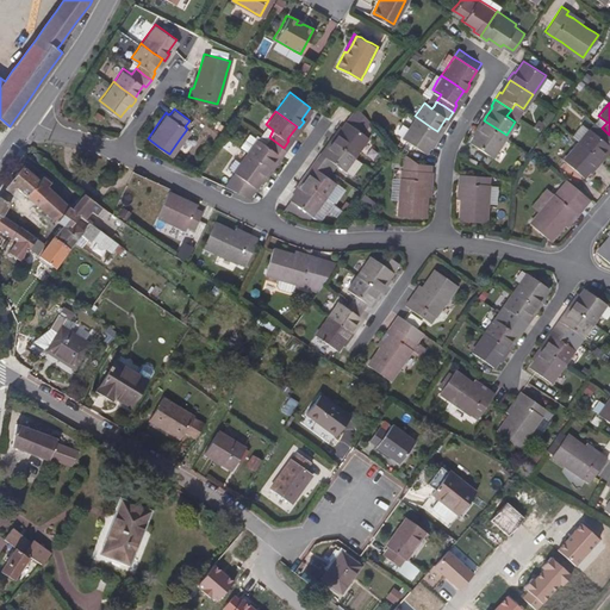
[(439,132),(437,131),(431,128),(415,116),(406,129),(402,136),(408,141),(418,147),(424,150),(425,149),(429,144),(431,139),(433,138),(435,139),(436,137),(439,132)]
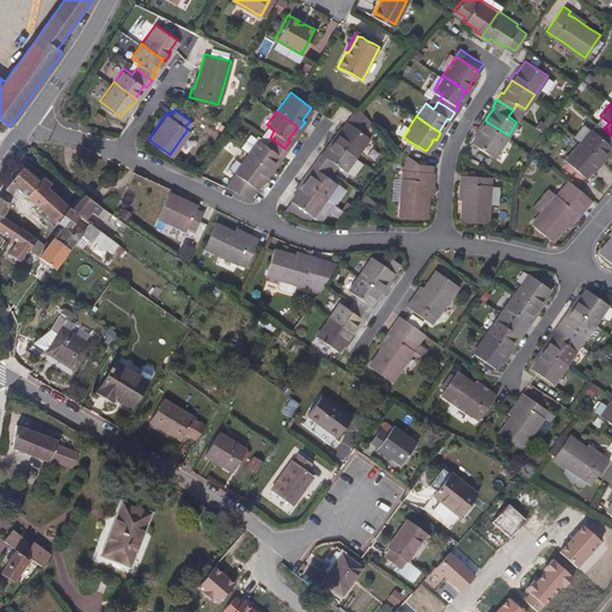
[(363,142),(368,135),(367,134),(365,133),(354,124),(347,120),(346,121),(343,122),(338,129),(337,132),(336,130),(335,130),(330,138),(332,139),(338,144),(348,150),(354,154),(363,142)]
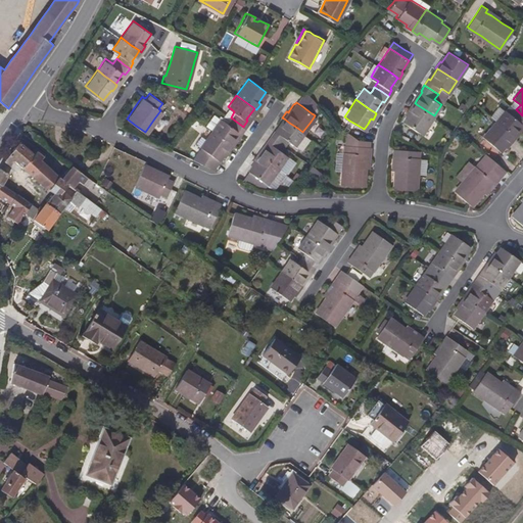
[(428,125),(434,115),(415,103),(413,102),(410,106),(409,108),(411,109),(407,115),(403,120),(409,123),(418,129),(423,133),(426,128),(427,126),(428,125)]
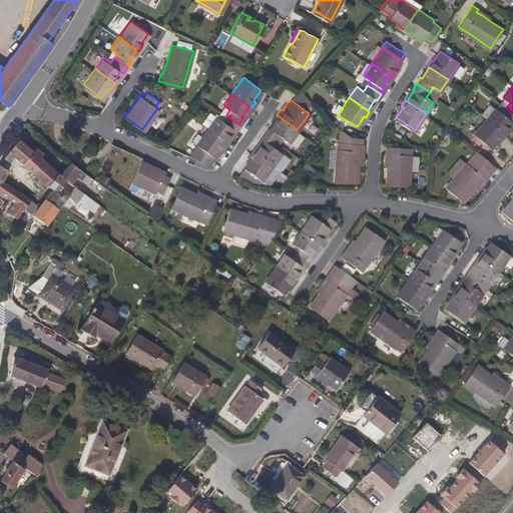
[(512,113),(506,107),(504,109),(501,112),(497,107),(495,106),(486,116),(494,124),(503,131),(511,122),(512,122),(512,113)]
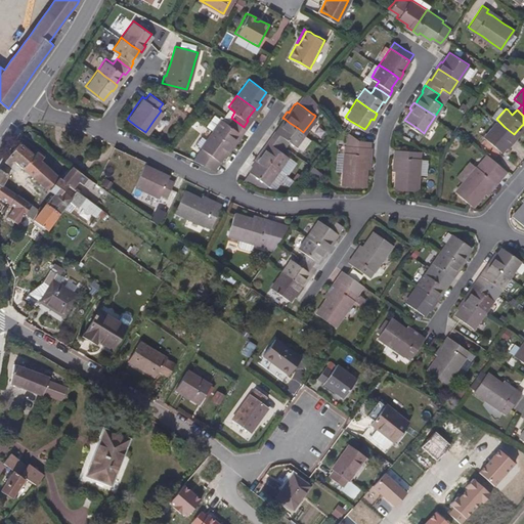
[(239,132),(244,127),(231,118),(227,123),(221,117),(212,129),(230,142),(238,131),(239,132)]
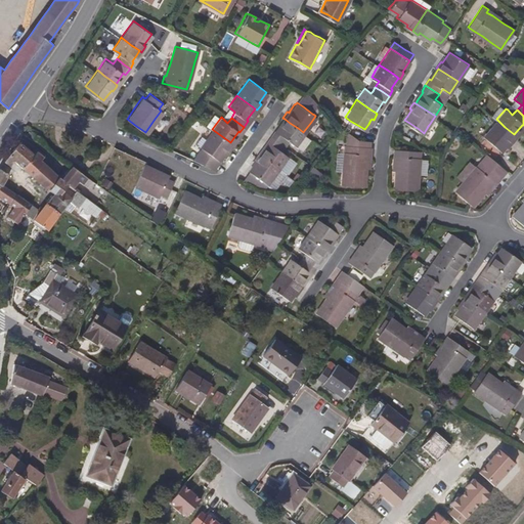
[(303,132),(298,128),(290,123),(285,119),(280,124),(276,129),(275,128),(270,134),(274,137),(277,139),(281,142),(284,144),(288,139),(295,144),(299,139),(303,132)]
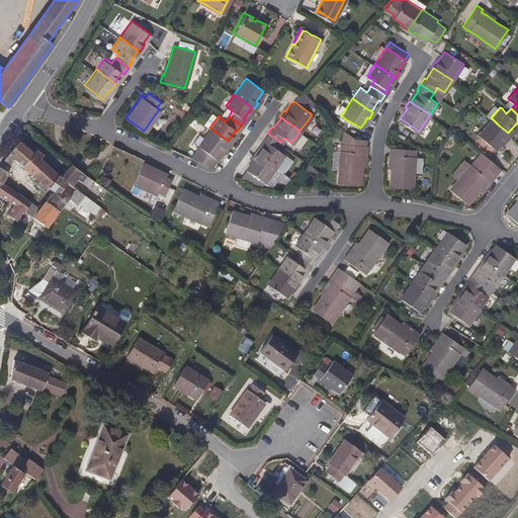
[(509,135),(508,133),(499,125),(491,117),(487,122),(482,128),(478,133),(478,134),(481,137),(490,145),(494,149),(500,143),(503,139),(505,140),(509,135)]
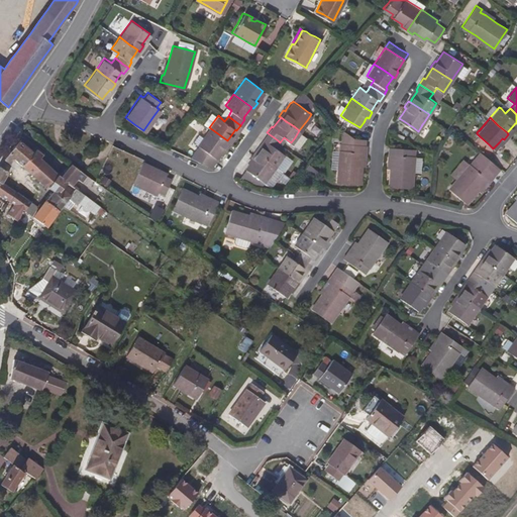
[(226,144),(229,141),(227,140),(209,127),(200,139),(197,143),(205,148),(215,157),(216,156),(223,146),(224,146),(226,144)]
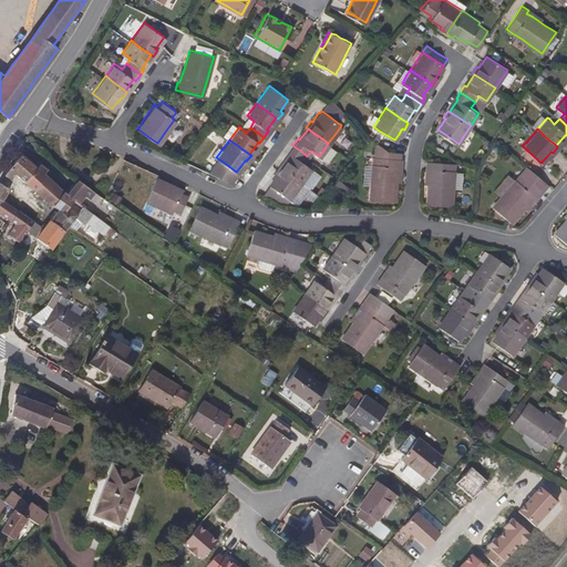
[(401,157),(401,151),(389,150),(375,141),(373,155),(388,156),(401,157)]
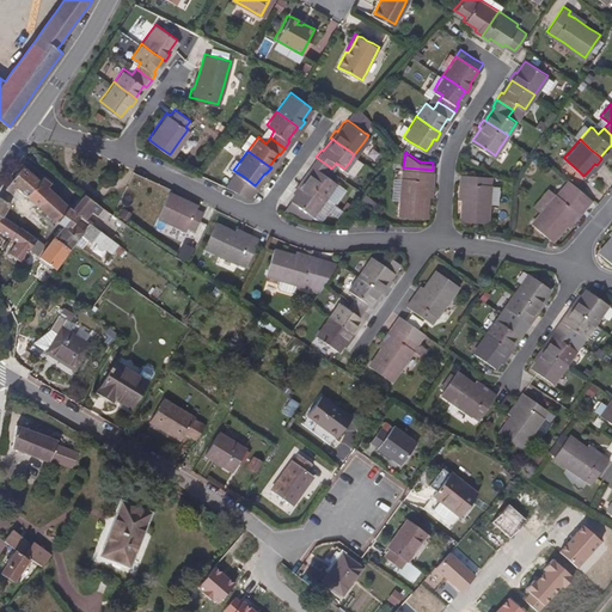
[(330,177),(328,175),(331,169),(329,166),(324,163),(320,160),(316,157),(311,164),(313,165),(304,178),(318,188),(326,194),(335,181),(330,177)]
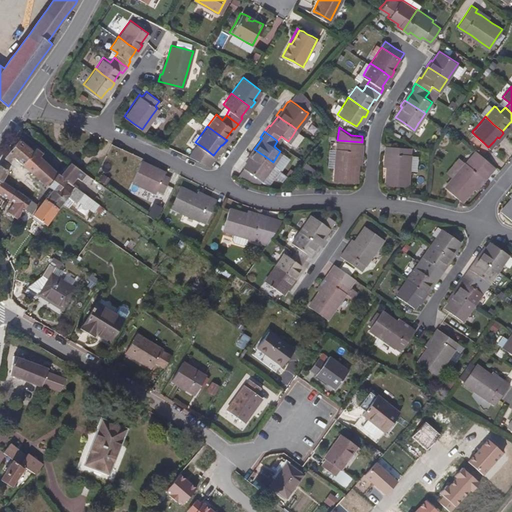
[(303,160),(314,143),(305,137),(294,155),(303,160)]
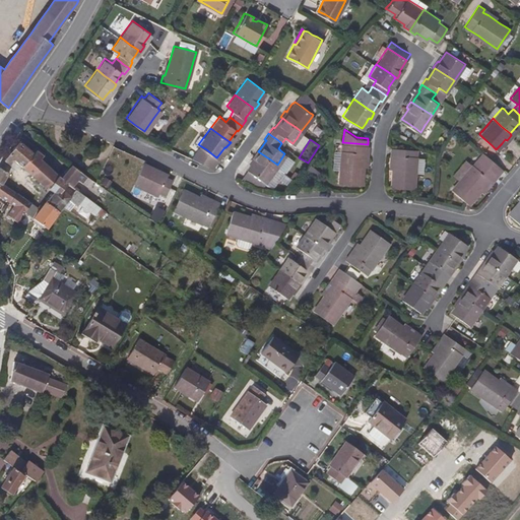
[(34,152),(30,150),(26,147),(19,141),(18,143),(15,146),(13,149),(12,151),(11,152),(9,154),(8,156),(6,159),(11,164),(15,159),(22,166),(25,161),(29,157),(34,152)]
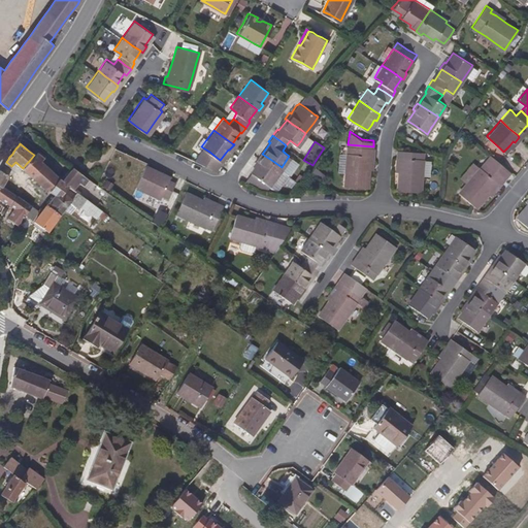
[(368,171),(369,154),(372,154),(373,146),(361,145),(348,144),(345,164),(343,184),(353,185),(366,186),(368,171)]
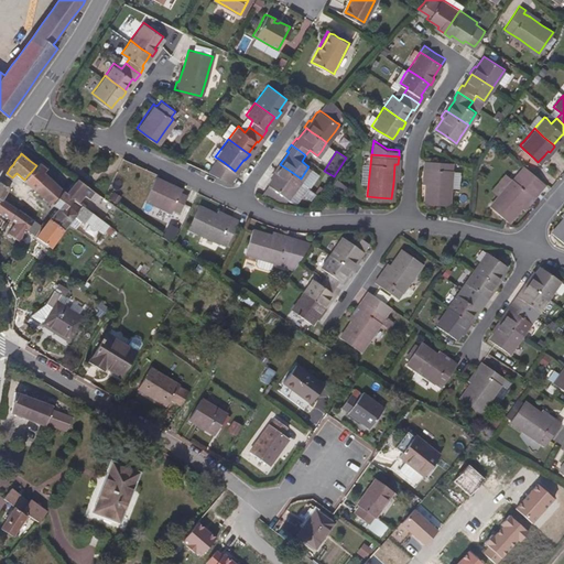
[(449,184),(452,171),(452,161),(445,161),(436,160),(430,159),(424,159),(424,160),(423,166),(426,166),(426,173),(425,186),(424,196),(423,202),(432,203),(447,204),(448,198),(449,184)]
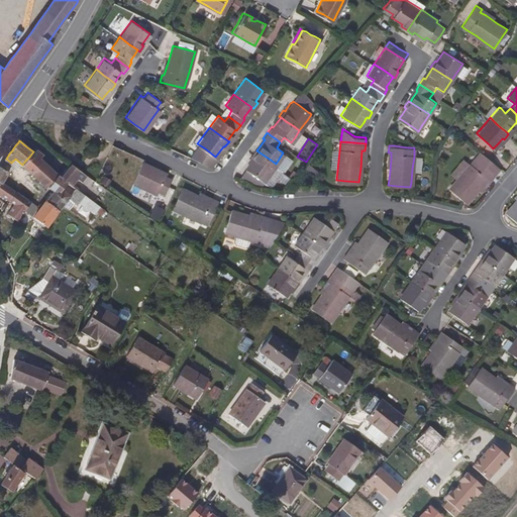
[(40,161),(42,160),(40,158),(42,153),(39,151),(35,148),(33,151),(29,157),(25,161),(22,165),(31,172),(34,169),(37,165),(40,161)]
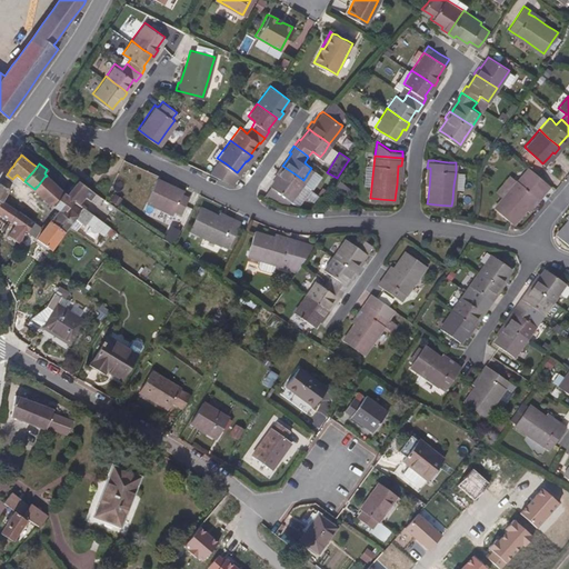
[(303,180),(296,175),(282,166),(281,163),(276,171),(278,172),(273,178),(270,183),(272,186),(278,189),(287,196),(290,198),(297,189),(303,180)]
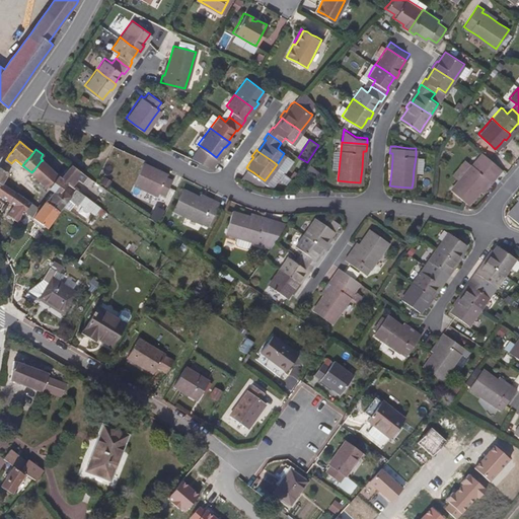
[(501,167),(493,160),(489,157),(483,151),(475,158),(483,165),(495,175),(501,167)]
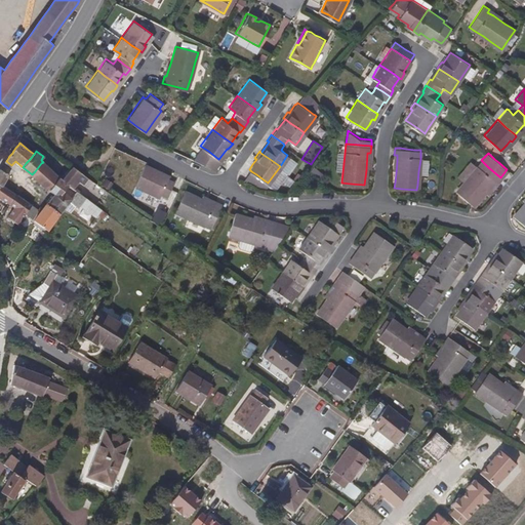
[(483,192),(493,182),(495,183),(500,177),(488,167),(481,160),(473,169),(466,177),(454,190),(461,196),(472,205),(483,192)]
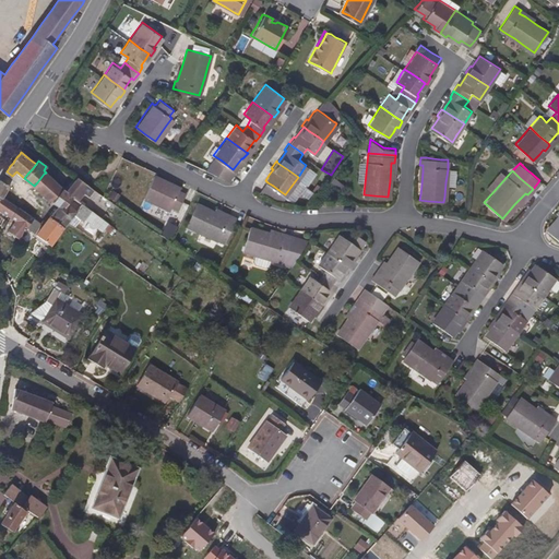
[(63,189),(56,181),(47,174),(46,173),(44,174),(40,178),(37,182),(34,186),(44,193),(48,198),(50,200),(52,201),(54,200),(59,193),(63,189)]
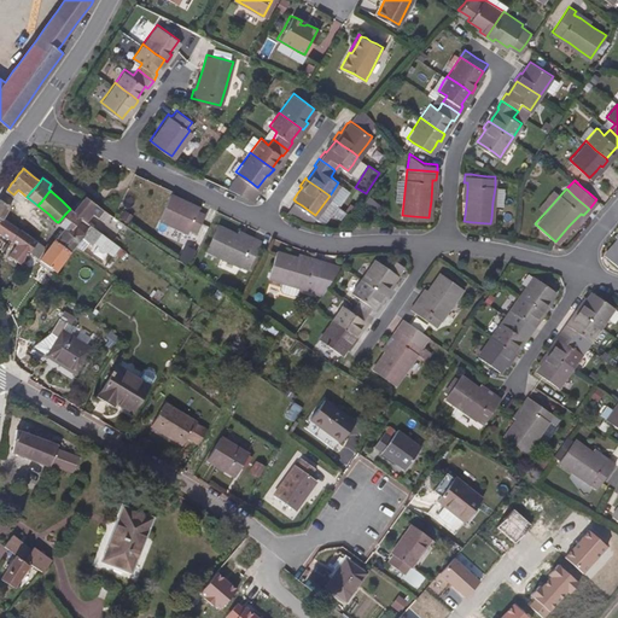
[(203,211),(200,210),(196,209),(197,205),(188,202),(168,192),(164,199),(159,210),(157,216),(164,220),(185,229),(187,227),(194,229),(196,228),(203,211)]
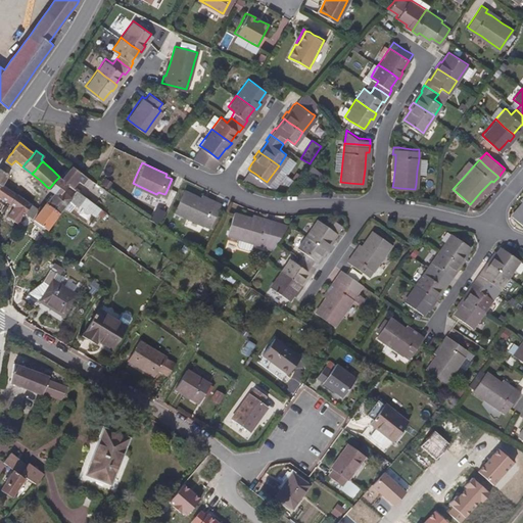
[(84,183),(88,177),(84,175),(78,170),(73,165),(62,178),(65,181),(68,184),(73,187),(78,180),(84,183)]
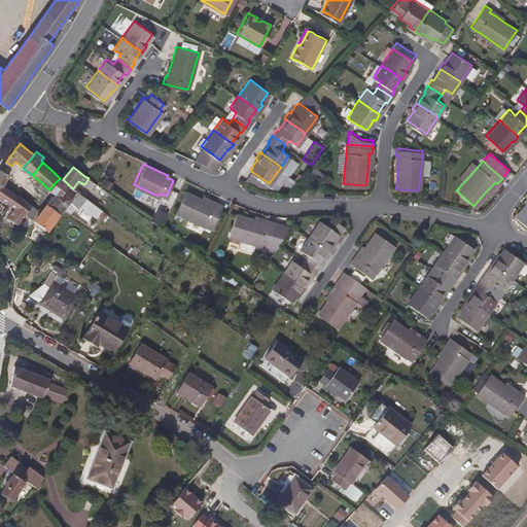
[(0,182),(2,184),(8,174),(1,169),(0,170),(0,182)]
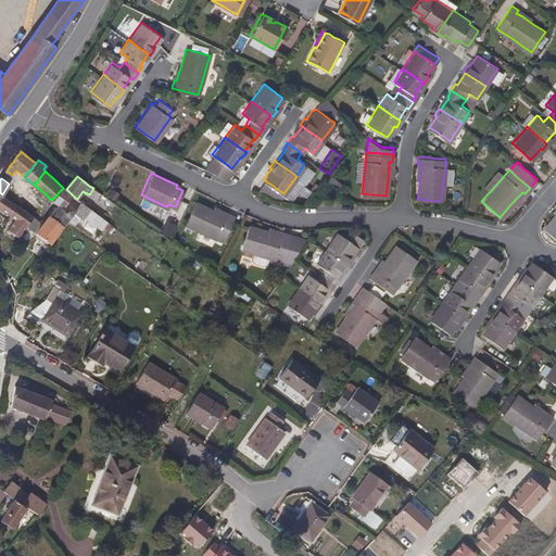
[(280,191),(272,185),(266,181),(264,179),(255,192),(278,200),(282,194),(283,193),(280,191)]
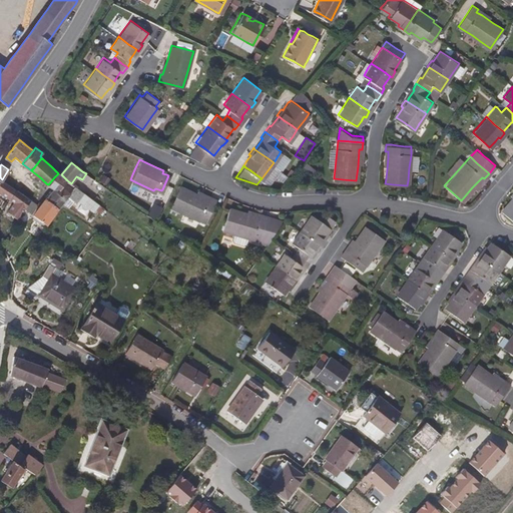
[(63,185),(67,180),(64,177),(61,174),(60,174),(58,173),(54,177),(49,183),(52,186),(55,188),(57,190),(59,190),(61,187),(63,185)]
